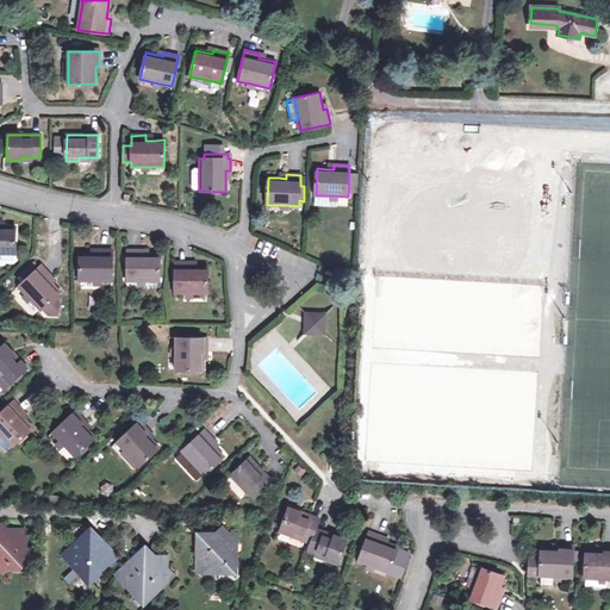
[(0,225),(0,253),(11,254),(16,254),(17,226),(4,226),(0,225)]
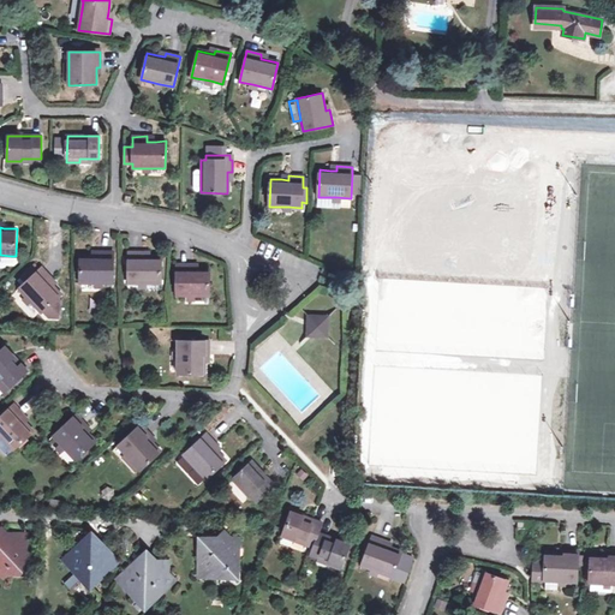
[(79,282),(84,282),(100,282),(113,282),(113,251),(99,251),(99,256),(91,256),(81,256),(79,282)]
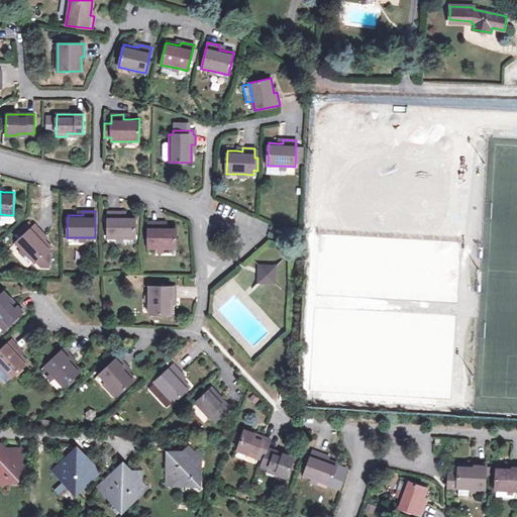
[(108,238),(118,238),(131,238),(136,238),(135,215),(127,215),(121,215),(121,212),(108,212),(108,238)]
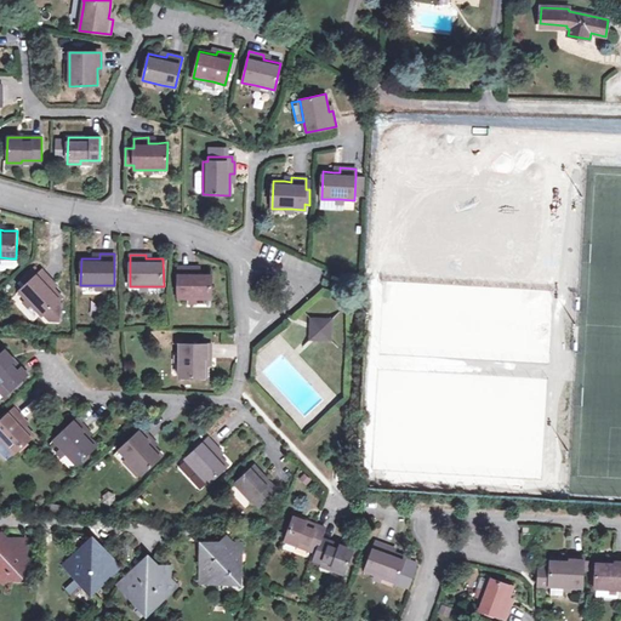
[(178,298),(191,298),(208,298),(212,298),(212,272),(200,271),(193,271),(193,267),(178,267),(178,298)]
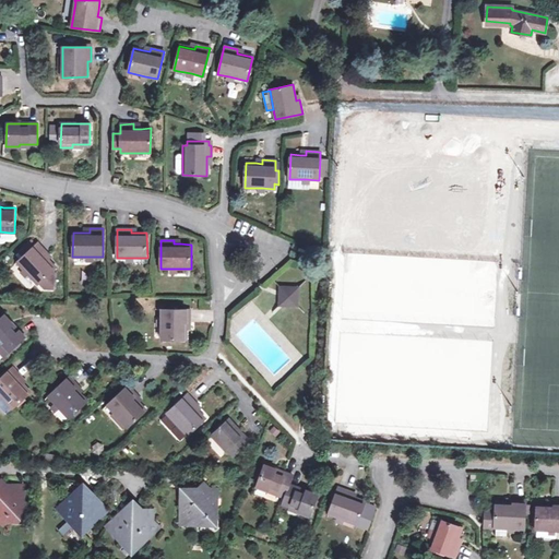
[(47,253),(37,244),(18,263),(25,272),(34,282),(37,285),(39,283),(42,285),(44,286),(46,287),(48,288),(51,288),(55,288),(54,269),(56,268),(48,260),(44,256),(47,253)]
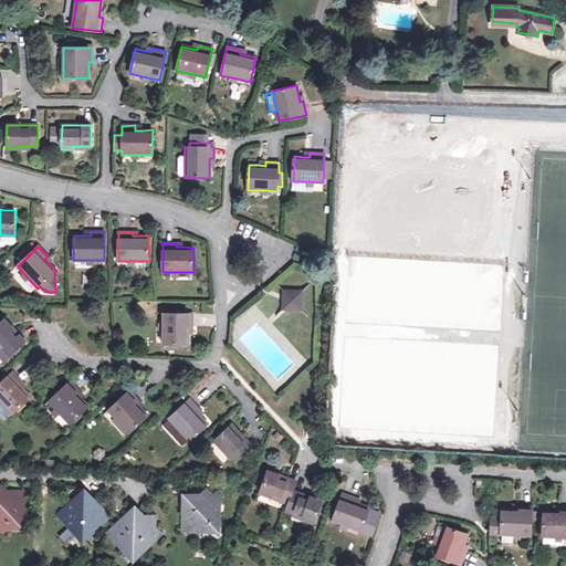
[(31,287),(34,285),(25,275),(22,278),(31,287)]
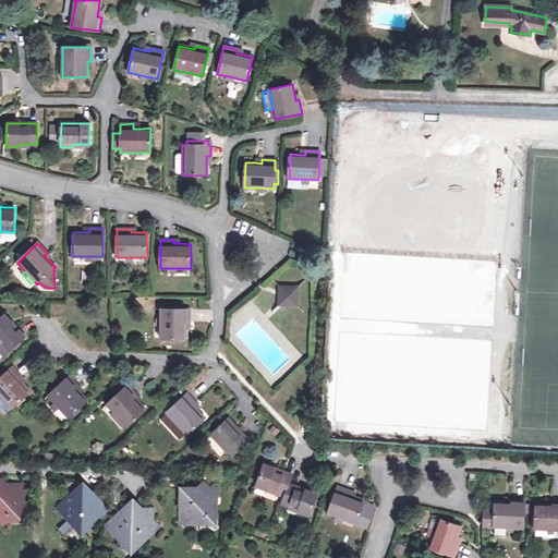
[(281,289),(280,303),(295,304),(295,289),(281,289)]
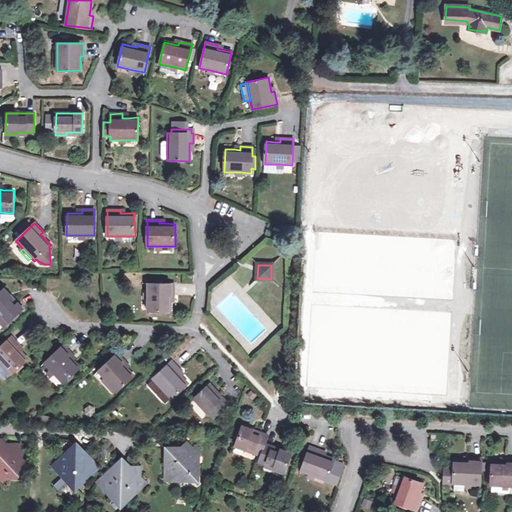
[(148,294),(147,307),(147,310),(170,311),(170,302),(170,296),(174,296),(174,283),(148,283),(148,294)]
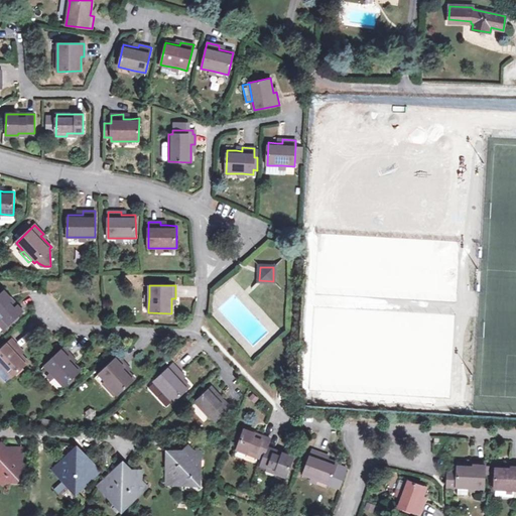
[(0,326),(3,330),(23,310),(4,291),(0,294),(0,326)]
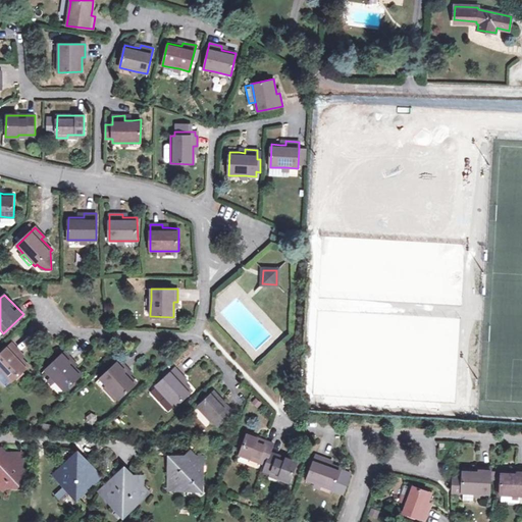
[(0,354),(0,369),(11,381),(28,367),(21,360),(17,356),(20,353),(11,344),(0,354)]
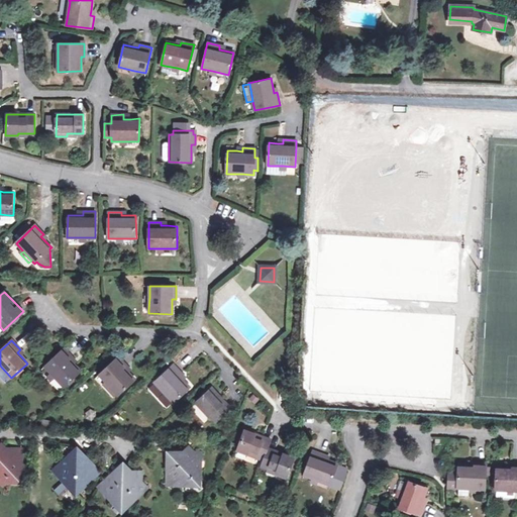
[(44,367),(50,374),(60,384),(63,387),(80,372),(73,365),(70,360),(72,357),(64,348),(44,367)]
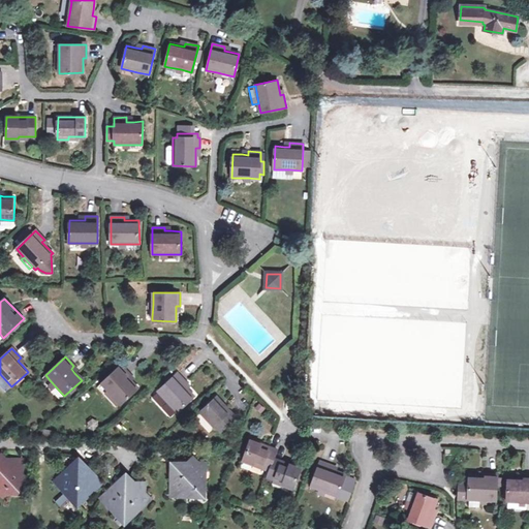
[(100,382),(107,392),(117,401),(120,404),(136,389),(130,381),(126,377),(129,375),(120,365),(100,382)]
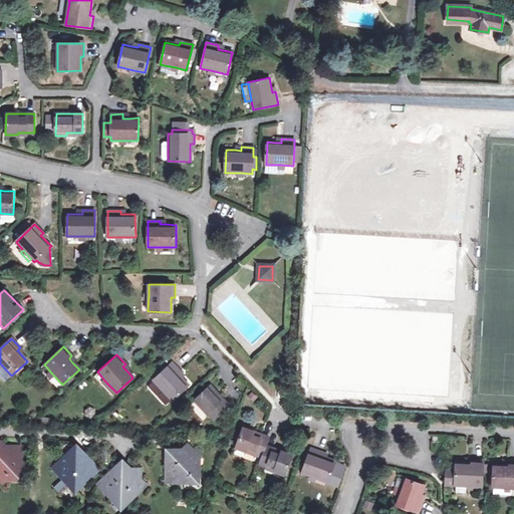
[(153,380),(160,388),(169,398),(172,401),(188,386),(182,378),(178,374),(181,371),(172,362),(153,380)]
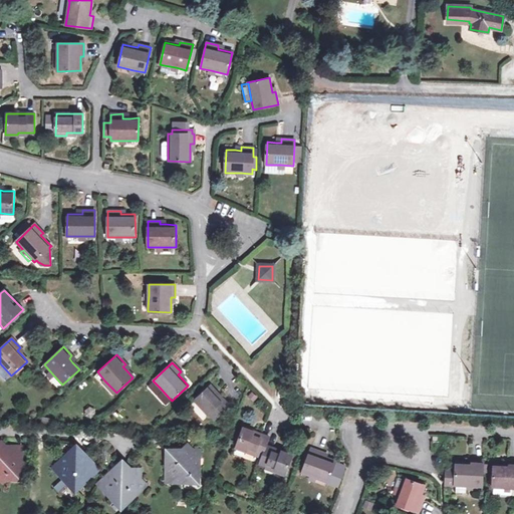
[(0,374),(5,381),(11,375),(0,363),(0,374)]
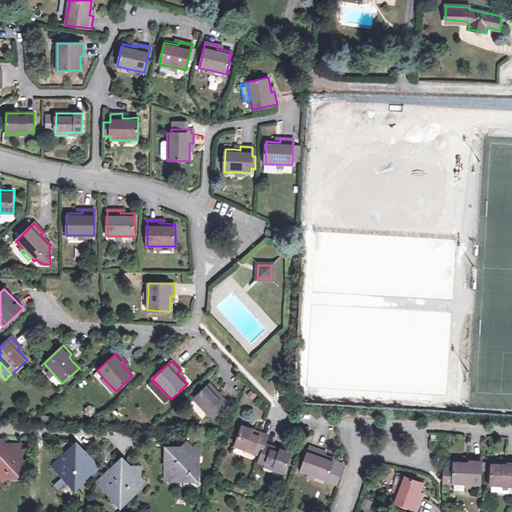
[(56,383),(59,380),(50,370),(47,373),(56,383)]
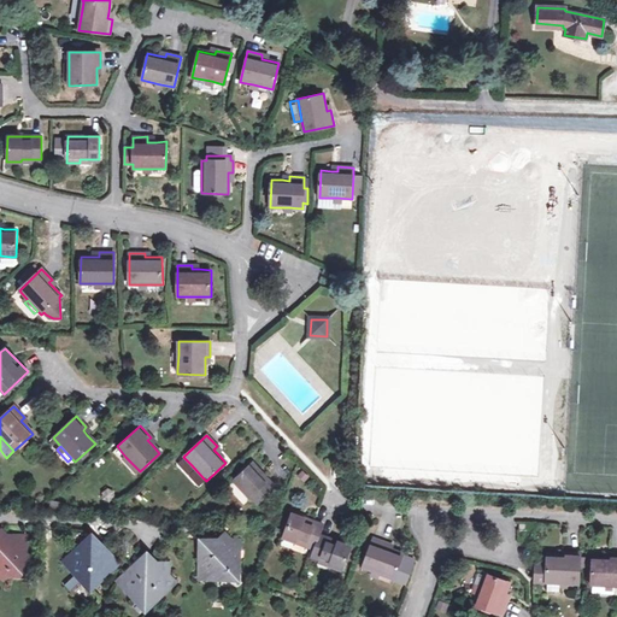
[(134,471),(136,468),(125,457),(123,459),(134,471)]
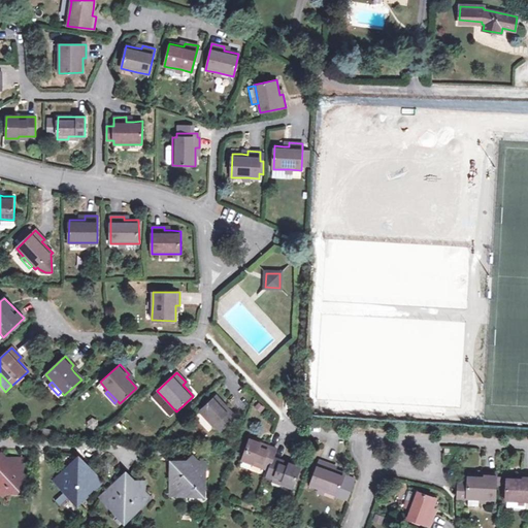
[(200,411),(207,420),(209,419),(216,425),(221,430),(235,416),(217,396),(200,411)]
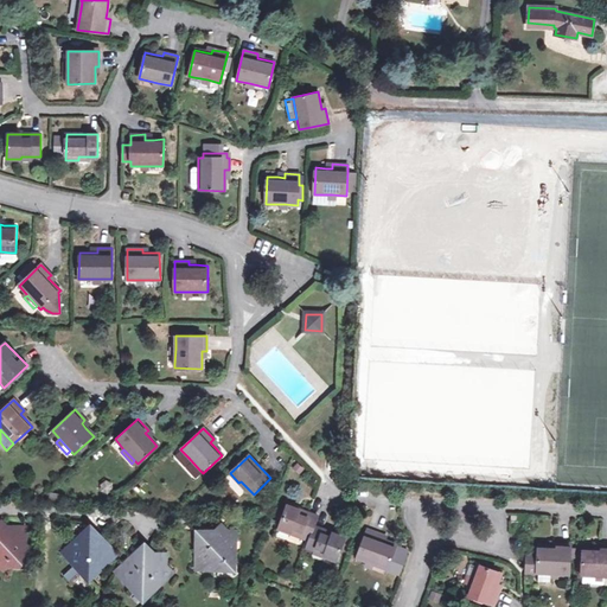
[(196,473),(199,470),(189,458),(185,461),(196,473)]
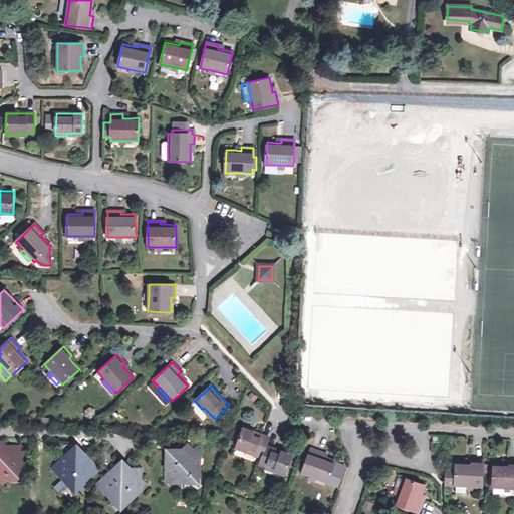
[(208,416),(210,414),(204,408),(202,409),(208,416)]
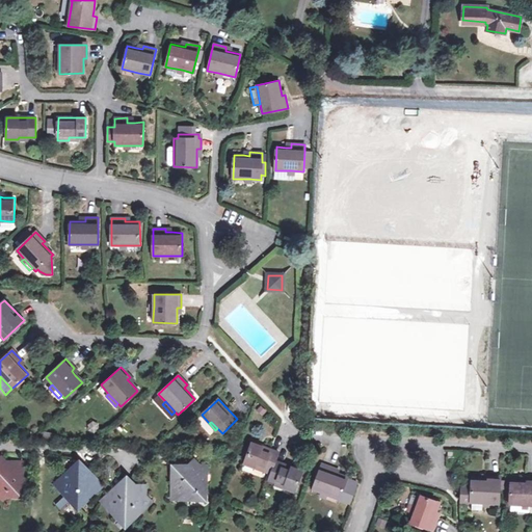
[(243,463),(256,468),(256,466),(271,472),(270,474),(268,480),(276,483),(285,486),(284,488),(294,493),(302,471),(275,460),(278,452),(251,443),(243,463)]
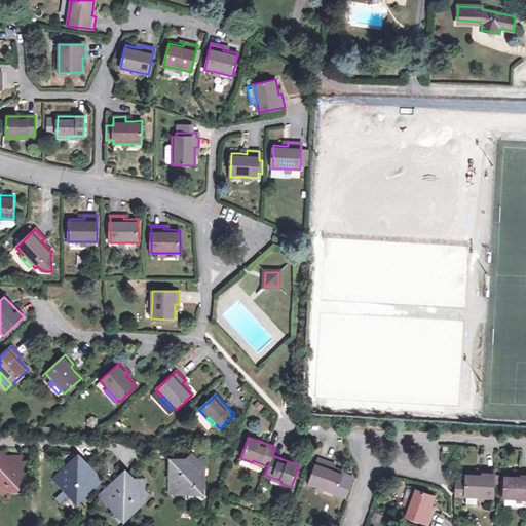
[(0,491),(1,493),(5,490),(20,490),(21,480),(25,476),(21,472),(21,461),(17,457),(4,457),(0,452),(0,491)]
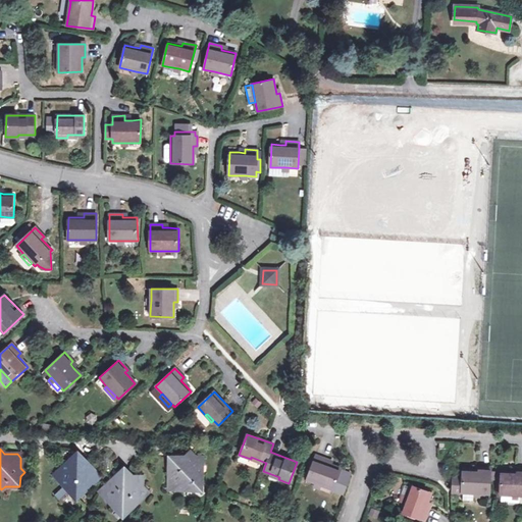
[(202,480),(199,476),(202,473),(202,464),(191,451),(186,456),(169,456),(168,482),(174,489),(201,490),(202,480)]
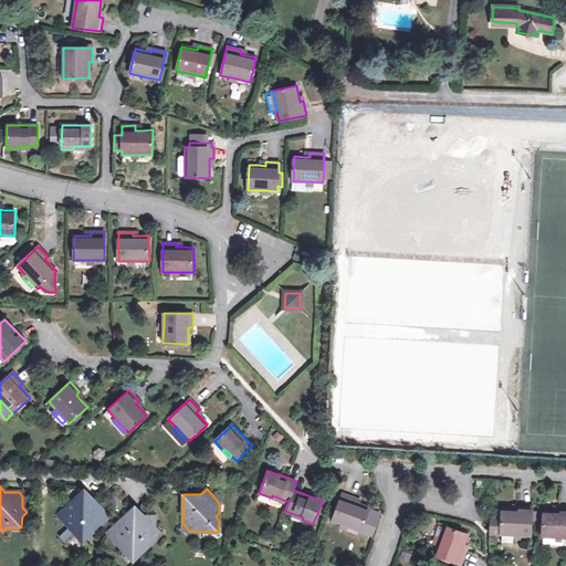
[(74,527),(74,533),(82,541),(91,533),(91,528),(95,527),(102,523),(102,521),(104,520),(105,513),(84,490),(64,509),(64,522),(69,527),(74,527)]
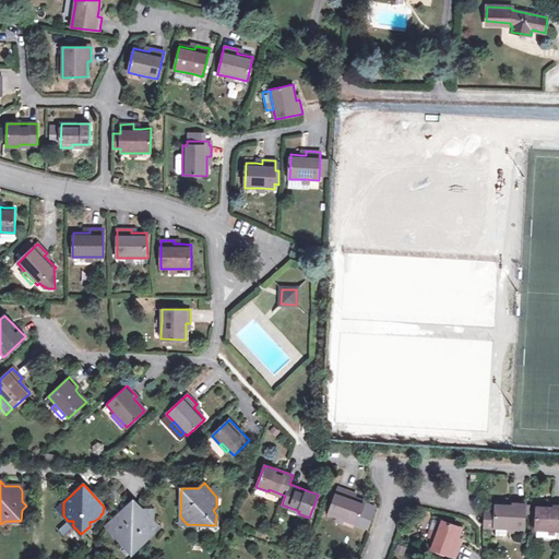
[(349,496),(351,492),(337,487),(328,513),(355,523),(364,501),(355,498),(349,496)]
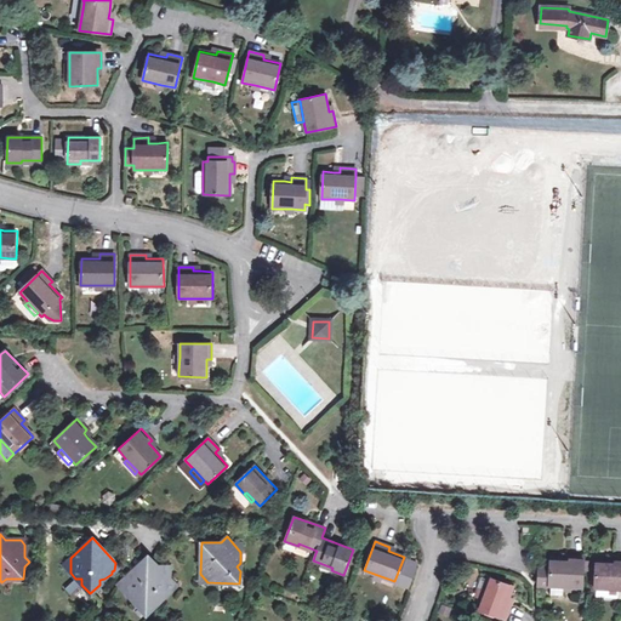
[(539,584),(551,585),(563,586),(569,586),(582,587),(582,569),(582,562),(584,556),(569,554),(569,559),(560,559),(550,558),(550,568),(540,567),(539,584)]
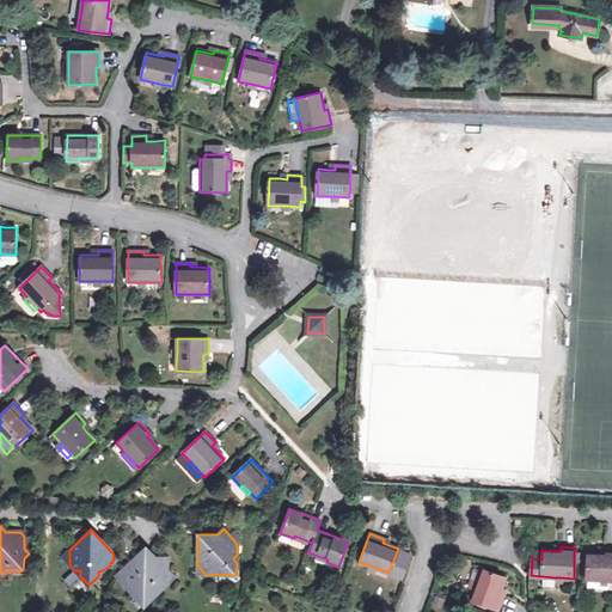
[(117,580),(121,580),(121,582),(128,591),(134,589),(133,595),(142,606),(152,597),(153,592),(158,591),(165,585),(165,581),(169,581),(169,574),(165,574),(166,561),(163,557),(158,562),(145,548),(122,569),(122,573),(118,573),(117,580)]
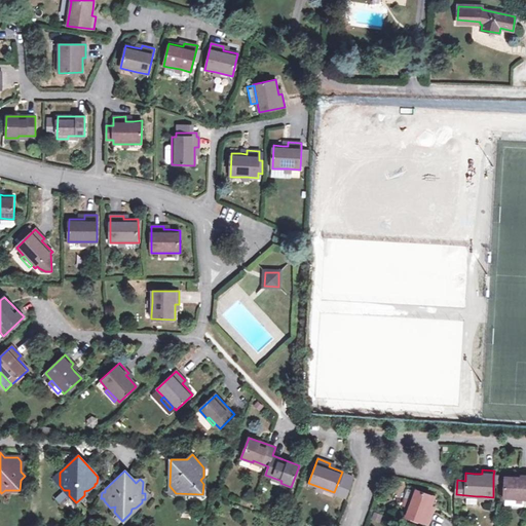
[(504,498),(522,499),(525,498),(525,472),(520,472),(520,476),(514,476),(504,475),(503,498),(504,498)]
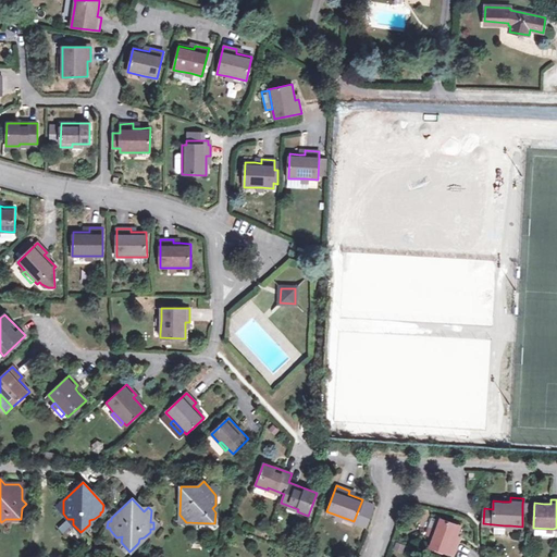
[(436,521),(431,534),(426,545),(454,555),(458,543),(454,541),(456,535),(460,525),(437,518),(436,521)]
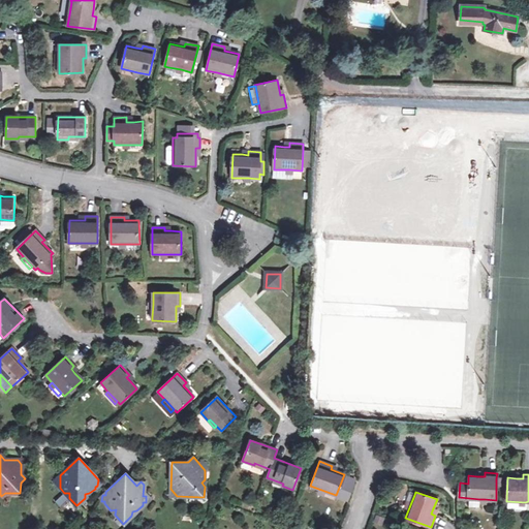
[(405,506),(409,507),(414,495),(410,494),(405,506)]
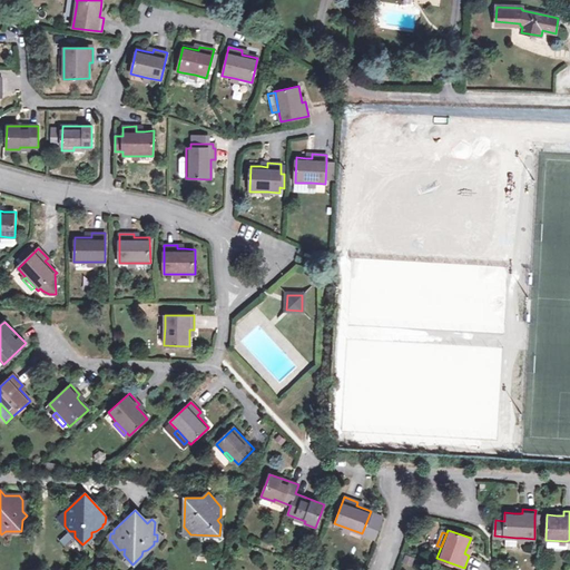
[(517,538),(505,537),(504,546),(516,547),(517,542),(522,542),(522,538),(517,538)]
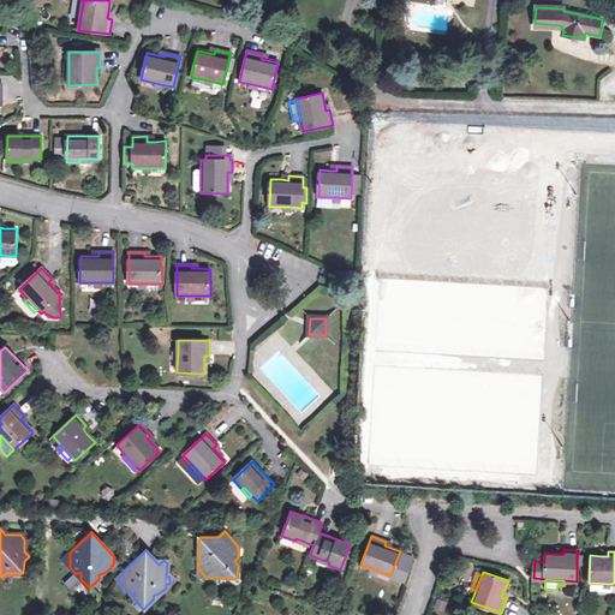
[(610,584),(590,583),(590,591),(610,592),(610,584)]
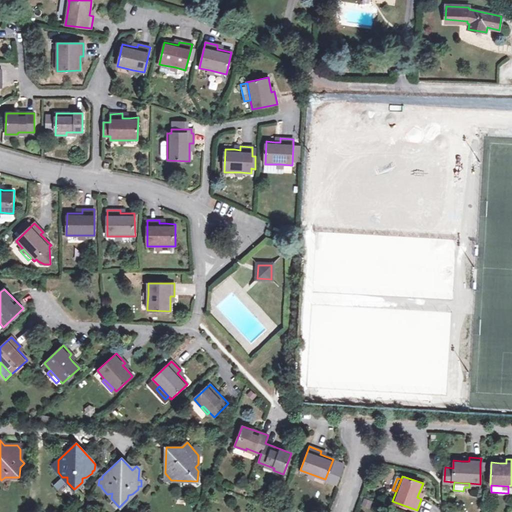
All buildings are outlined.
